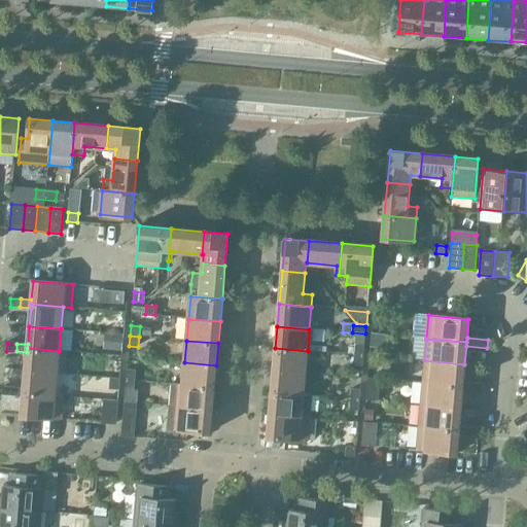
[(354,355),(363,356),(364,346),(355,345),(354,355)]
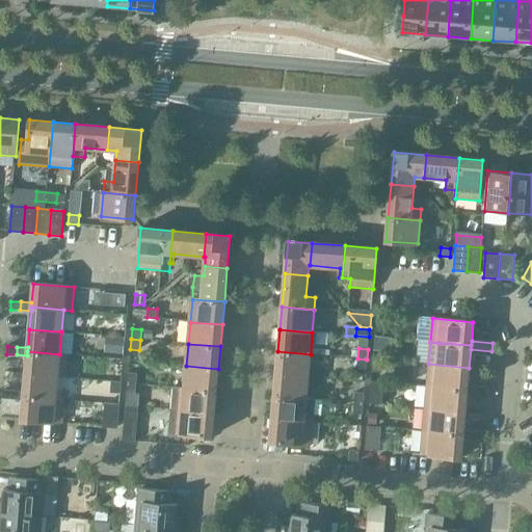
[(27,355),(25,374),(58,377),(67,377),(68,355),(59,354),(27,351),(27,355)]
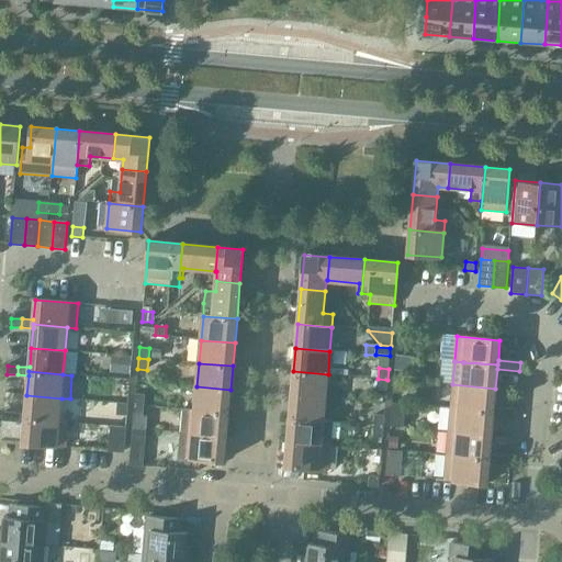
[(328,374),(293,371),(292,395),(326,397),(328,374)]
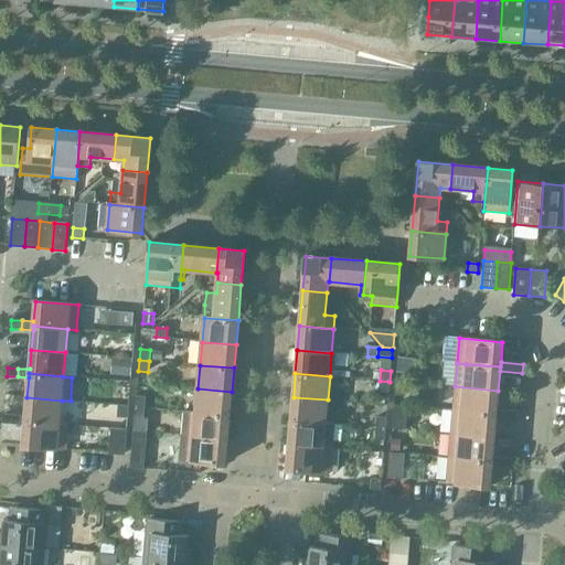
[(380,392),(388,393),(390,382),(380,381),(380,392)]
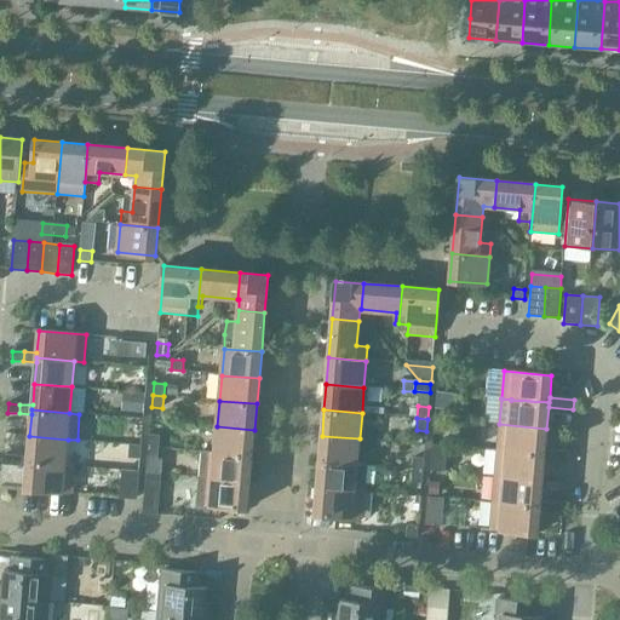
[(499,424),(497,451),(544,454),(545,449),(546,429),(499,424)]
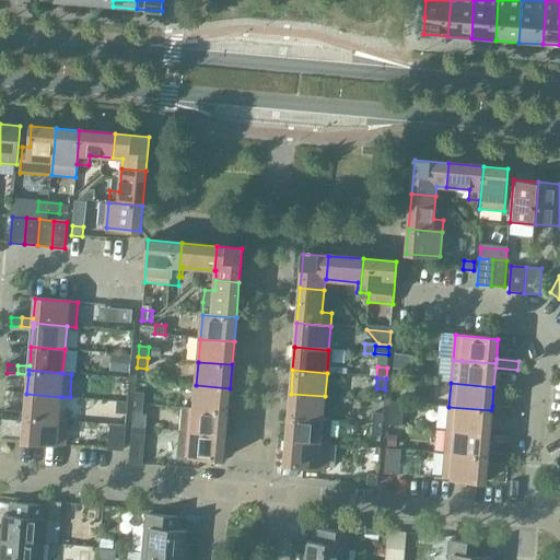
[(196,385),(194,409),(228,411),(230,388),(196,385)]
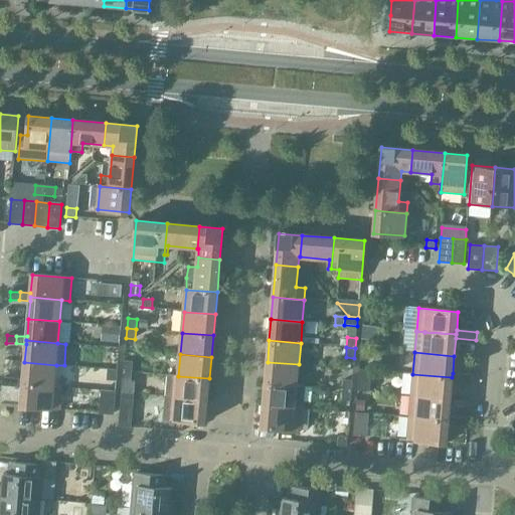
[(123,371),(132,372),(133,362),(124,361),(123,371)]
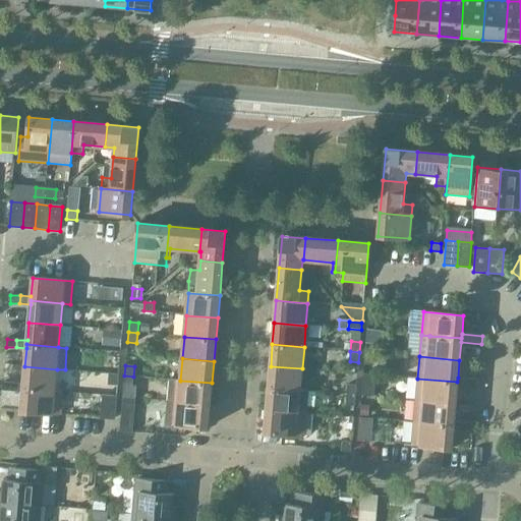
[(24,366),(23,384),(23,388),(55,391),(57,369),(24,366)]
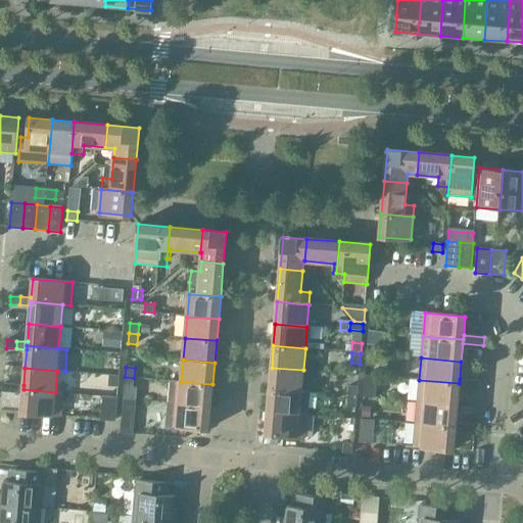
[(301,392),(303,370),(272,368),(270,389),(301,392)]
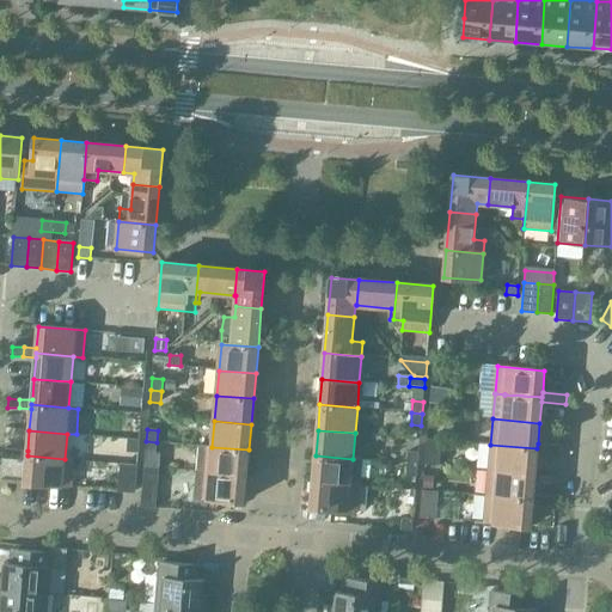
[(424,464),(440,465),(441,440),(427,439),(424,464)]
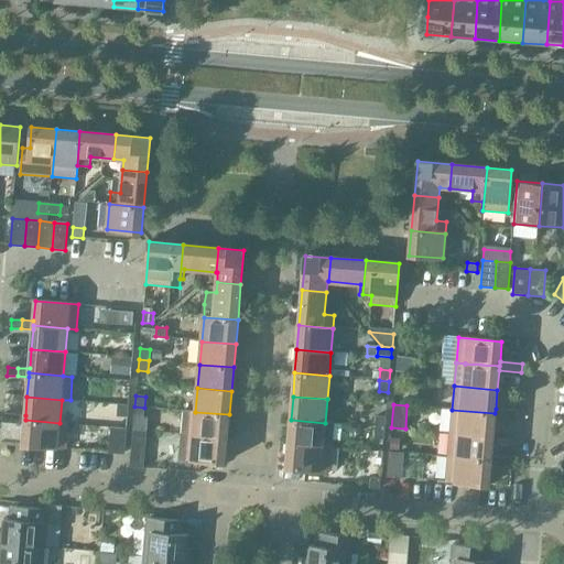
[(148,419),(143,419),(144,408),(134,407),(134,418),(133,430),(147,432),(148,419)]
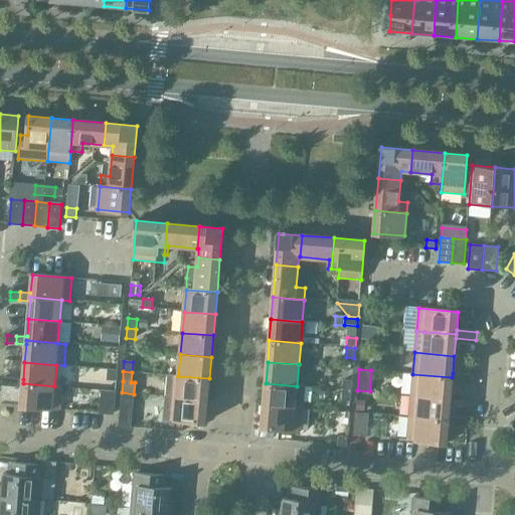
[(452,377),(412,374),(411,395),(451,399),(452,381),(472,383),(473,375),(453,373),(452,377)]
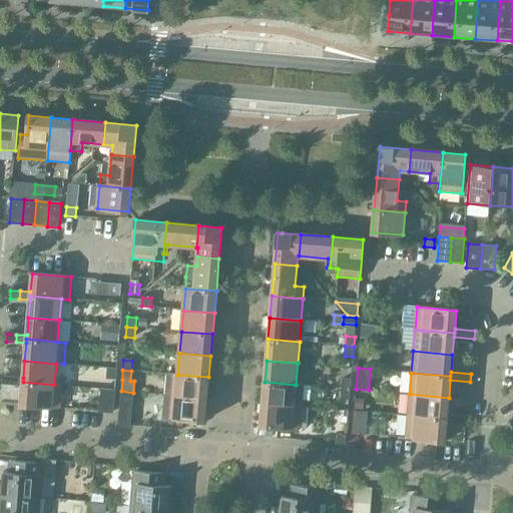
[(167,374),(165,395),(206,399),(208,377),(177,375),(167,374)]
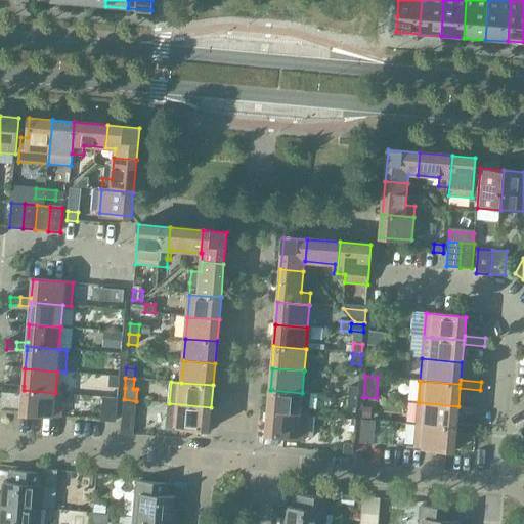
[(13,386),(3,385),(2,393),(12,393),(13,386)]
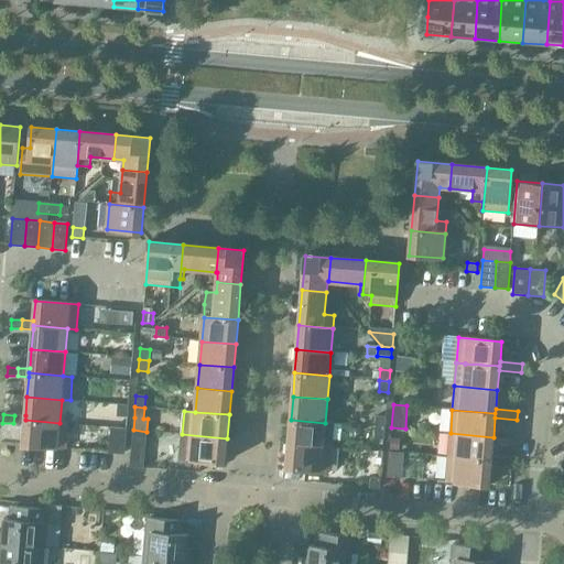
[(25,415),(14,415),(13,423),(24,424),(25,420),(25,415)]
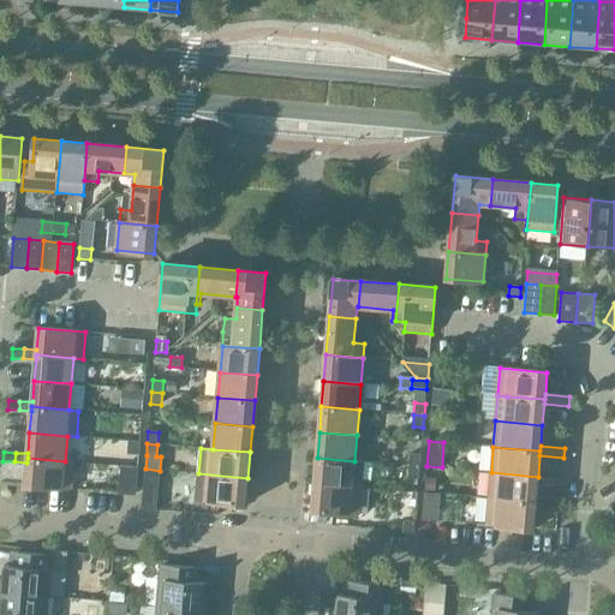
[(410,454),(410,466),(419,467),(421,455),(410,454)]
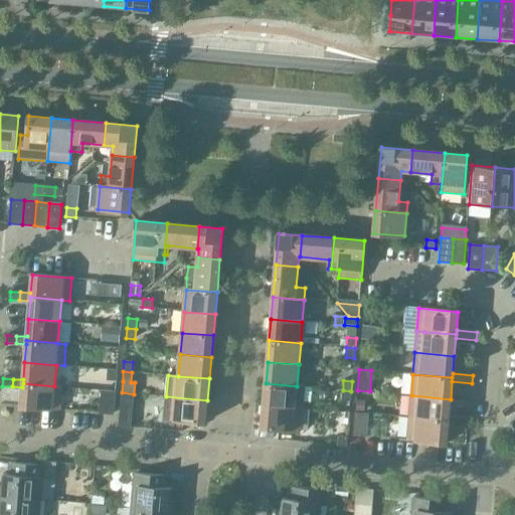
[(23,383),(22,387),(21,406),(60,409),(62,387),(54,386),(23,383)]
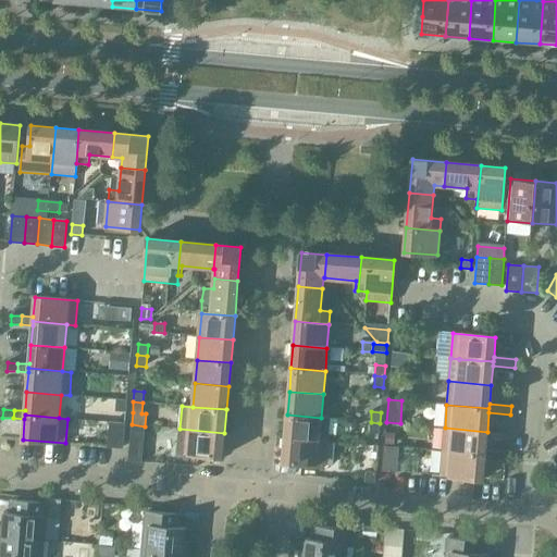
[(330,419),(321,418),(287,415),(285,438),(327,442),(330,419)]
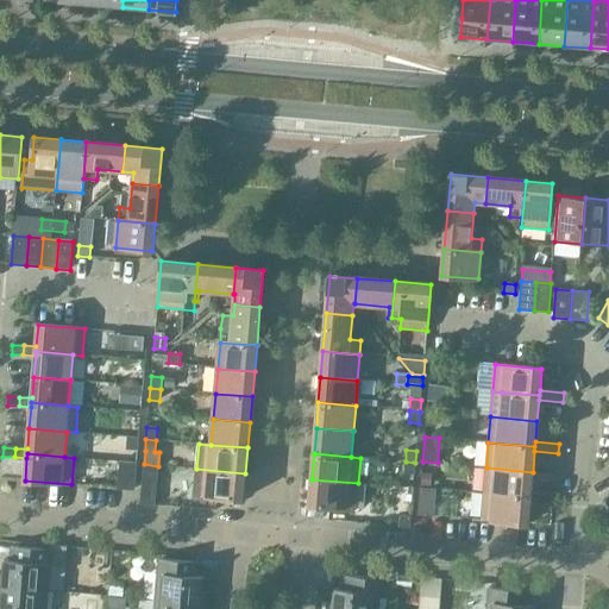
[(108,488),(132,490),(135,463),(111,462),(108,488)]
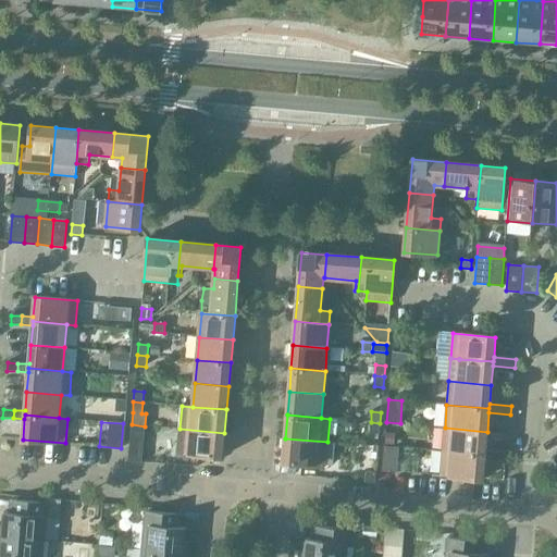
[(370,433),(379,434),(380,423),(371,422),(370,433)]
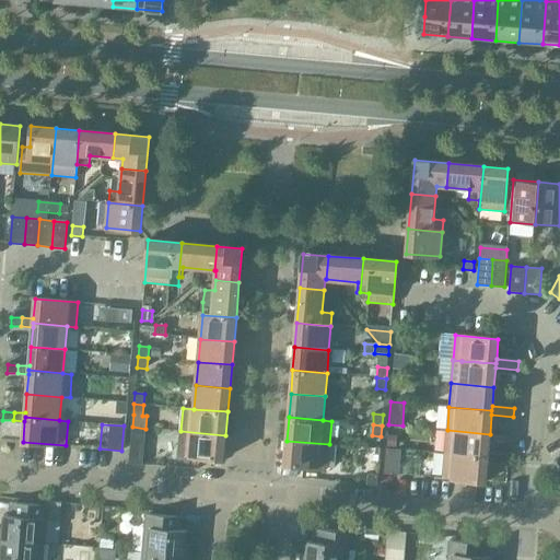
[(131,433),(130,452),(129,464),(142,465),(146,434),(146,429),(132,427),(131,433)]
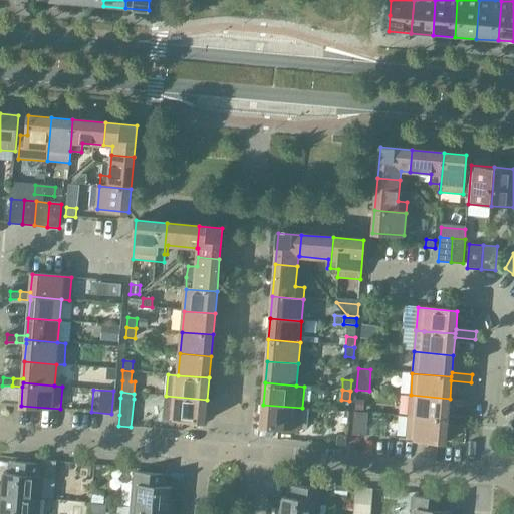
[(409,417),(417,418),(448,420),(448,416),(450,399),(411,395),(409,417)]
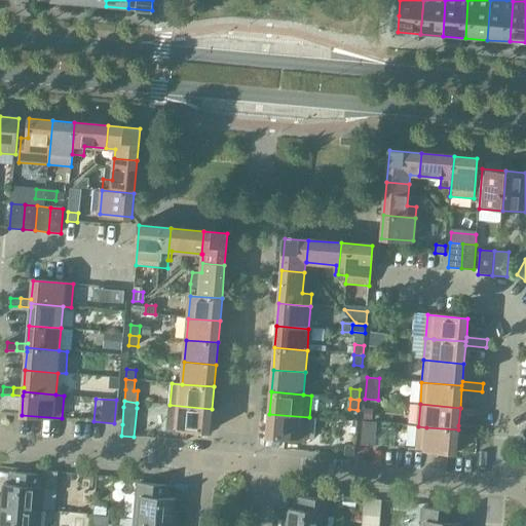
[(212,409),(170,405),(167,428),(210,433),(212,409)]
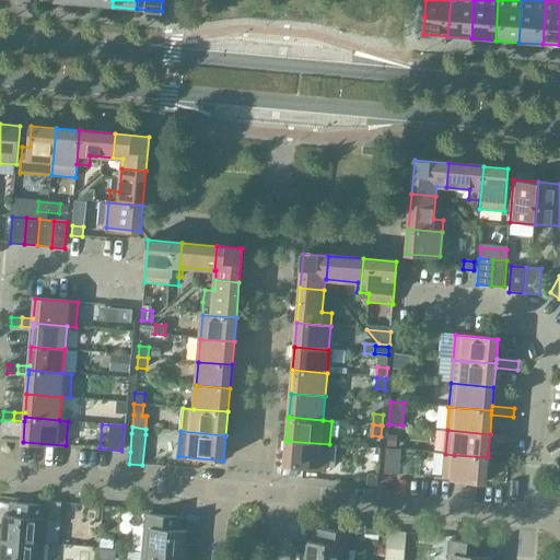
[(329,444),(287,441),(284,465),(327,469),(329,444)]
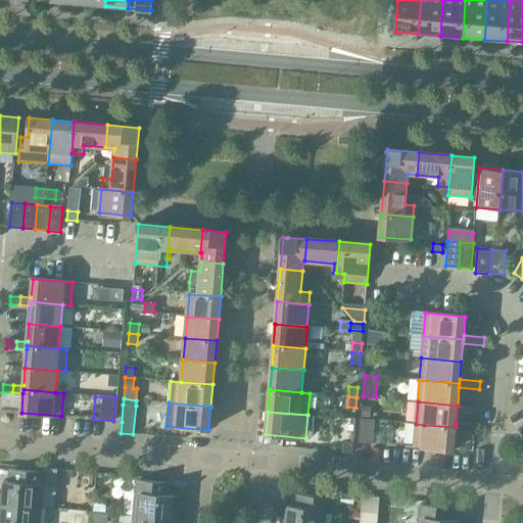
[(360,442),(372,443),(374,420),(362,419),(360,442)]
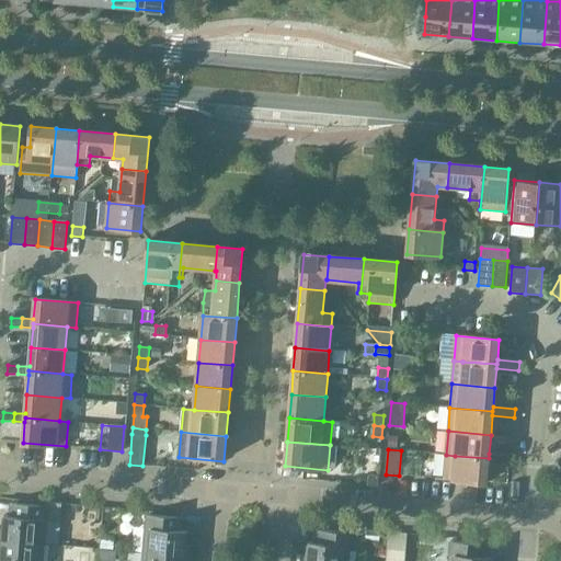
[(455,456),(446,455),(444,479),(487,483),(488,462),(510,465),(511,456),(489,454),(489,458),(455,456)]
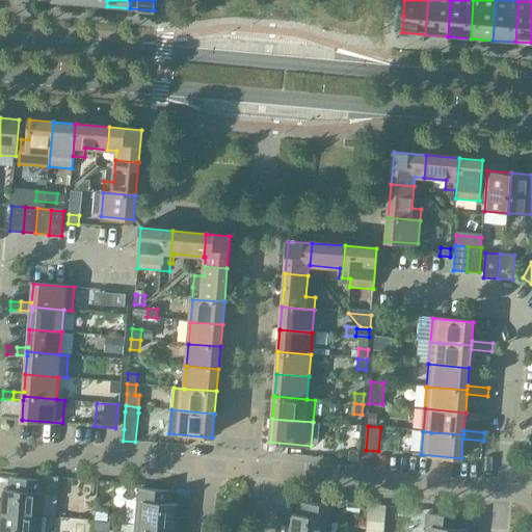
[(350,451),(349,460),(358,461),(358,451),(350,451)]
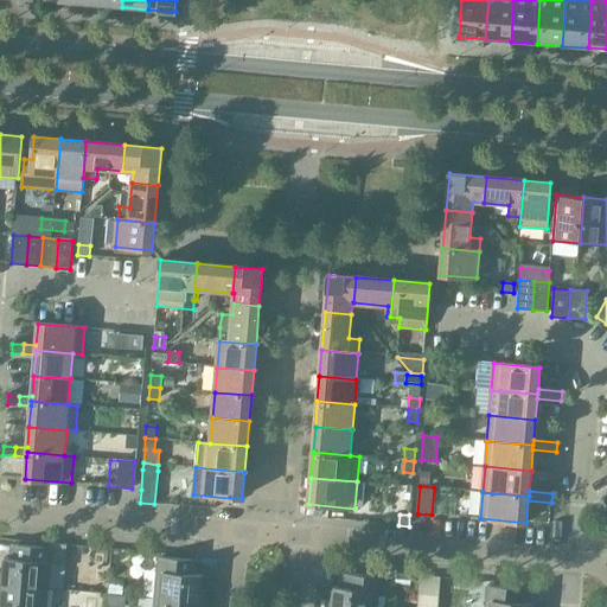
[(0,585),(48,589),(51,548),(18,545),(17,560),(5,558),(4,572),(0,572),(0,585)]
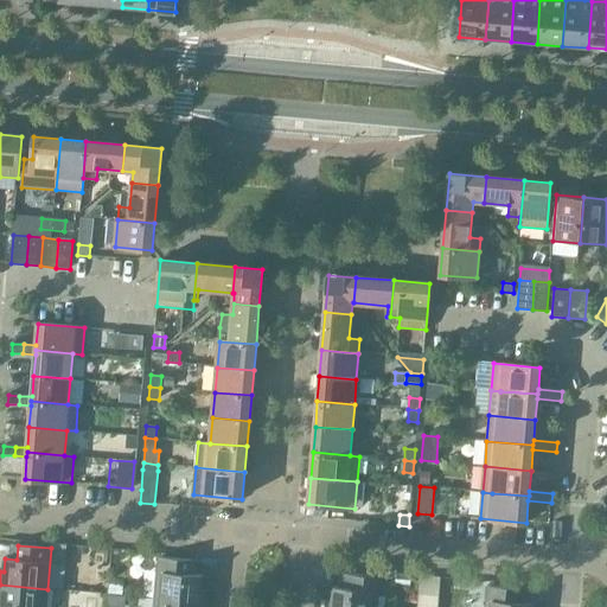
[(192,561),(159,557),(155,599),(206,604),(208,589),(202,589),(203,575),(191,574),(192,561)]
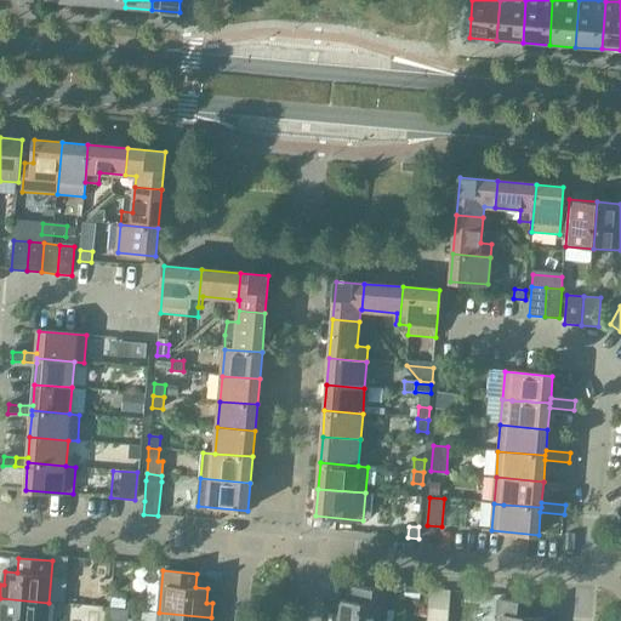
[(334,614),(332,620),(385,620),(388,590),(354,587),(353,602),(341,600),(340,615),(334,614)]
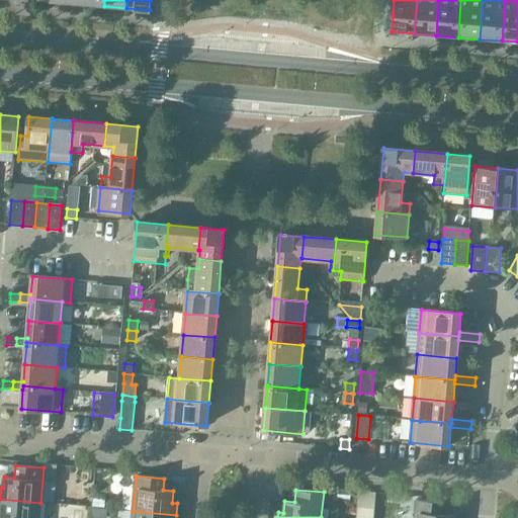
[(38,517),(40,503),(0,499),(0,509),(1,510),(0,517),(38,517)]
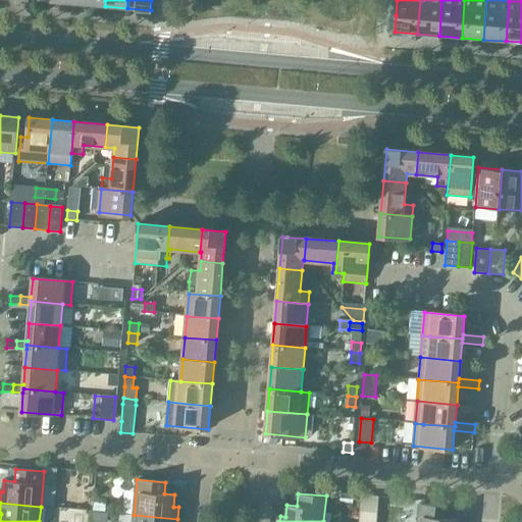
[(419,504),(417,521),(457,521),(458,519),(447,519),(448,507),(419,504)]
